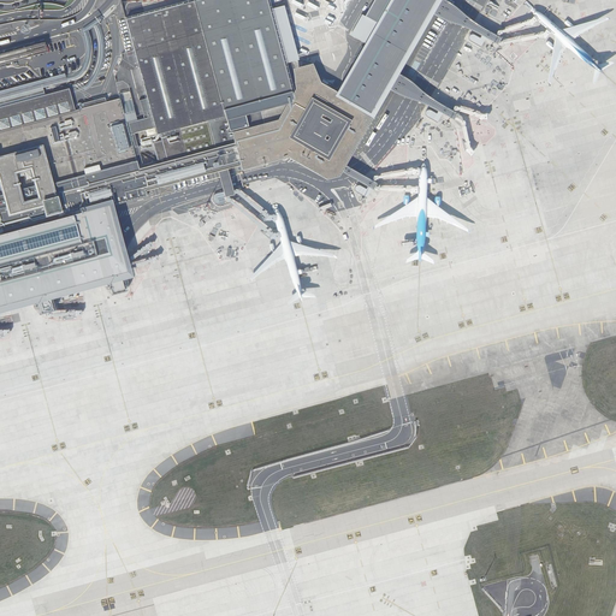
[(0,312),(10,309),(31,303),(39,302),(41,313),(48,312),(57,309),(53,297),(81,290),(104,284),(111,282),(113,294),(129,290),(126,278),(134,277),(131,265),(129,260),(123,236),(114,203),(146,194),(144,189),(218,169),(226,197),(227,196),(235,195),(235,191),(227,167),(241,163),(242,169),(286,157),(311,169),(327,178),(341,176),(344,170),(351,157),(354,153),(366,130),(380,107),(391,88),(394,83),(400,72),(436,12),(452,22),(471,27),(498,43),(503,36),(474,21),(460,6),(450,0),(375,0),(367,16),(363,13),(351,35),(366,43),(338,90),(320,81),(313,63),(294,67),(296,88),(294,93),(294,96),(289,98),(278,118),(231,131),(234,142),(214,148),(167,161),(154,165),(140,170),(120,98),(73,111),(67,89),(0,106),(0,312)]
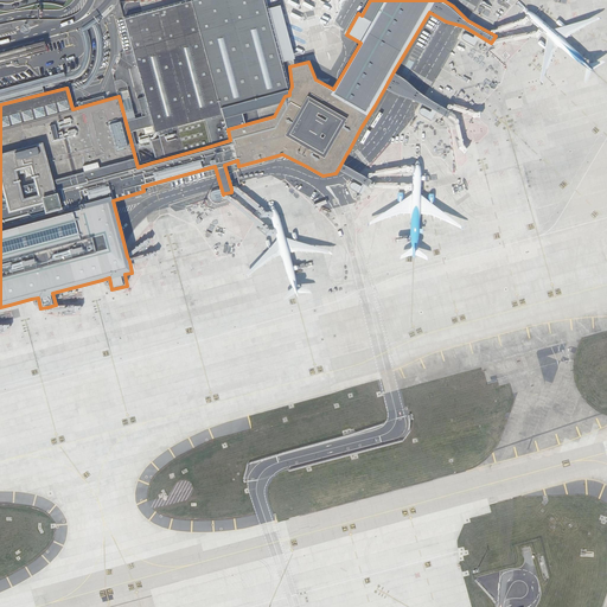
[(262,0),(184,0),(123,17),(145,95),(148,107),(149,113),(153,125),(154,132),(158,131),(204,117),(285,96),(289,95),(289,91),(262,0)]
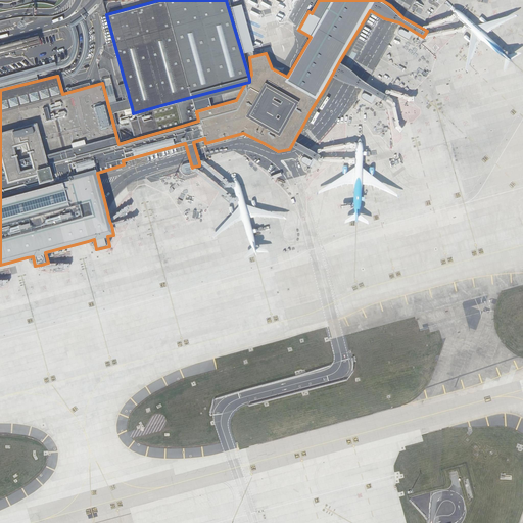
[(339,61),(332,75),(337,79),(343,81),(352,84),(361,87),(373,94),(386,101),(389,95),(378,88),(371,84),(366,81),(361,77),(358,75),(353,72),(350,68),(347,66),(344,64),(339,61)]
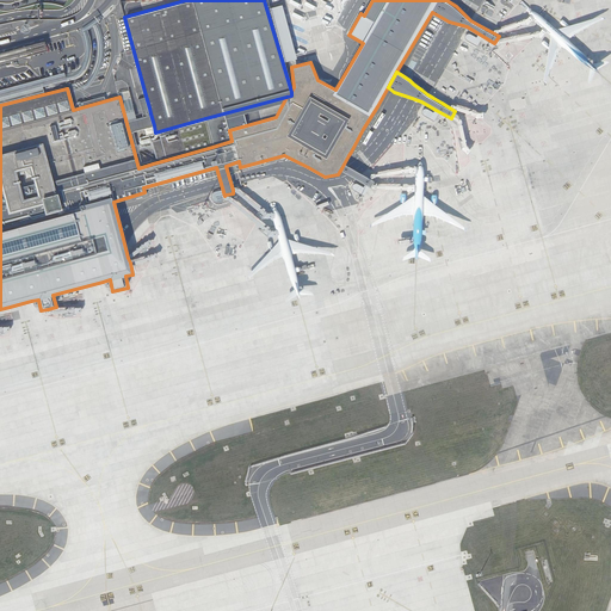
[(0,97),(67,80),(65,73),(0,90),(0,97)]
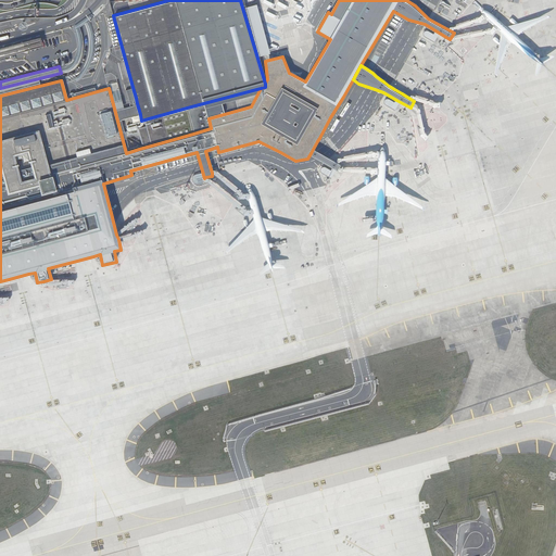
[(109,88),(126,153),(139,149),(136,136),(126,138),(122,119),(140,114),(137,103),(118,109),(117,103),(136,98),(133,87),(114,92),(112,87),(109,88)]
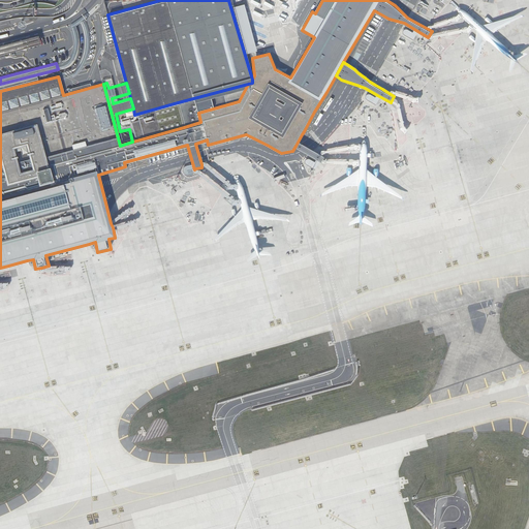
[(178,102),(137,114),(144,138),(184,127),(178,102)]
